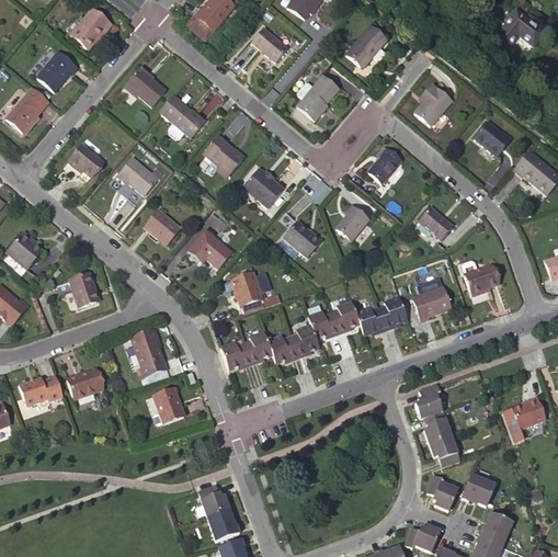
[(196,14),(189,23),(206,38),(214,30),(215,31),(236,4),(230,0),(208,0),(202,8),(201,7),(195,14),(196,14)]
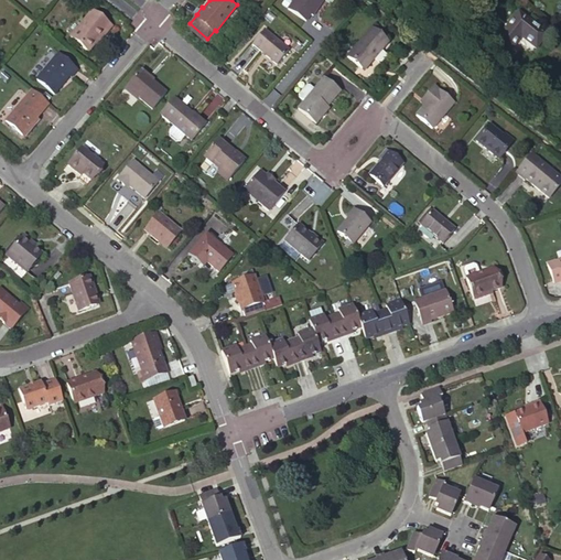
[(291,0),(288,6),(305,18),(311,11),(313,13),(322,0),(291,0)]
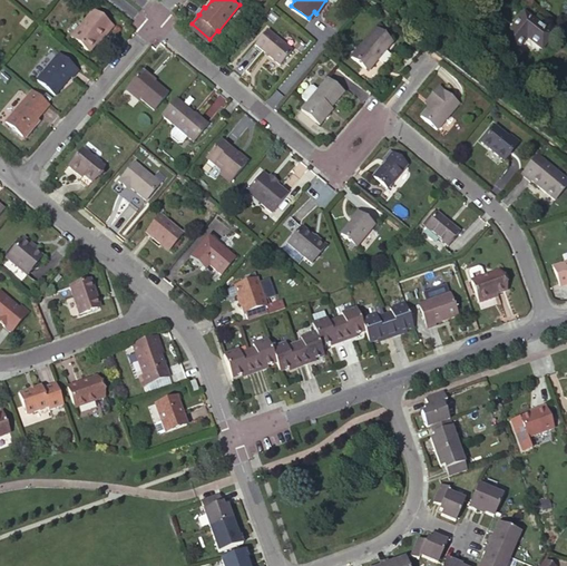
[(89,48),(97,39),(106,28),(108,30),(115,22),(95,6),(72,32),(89,48)]
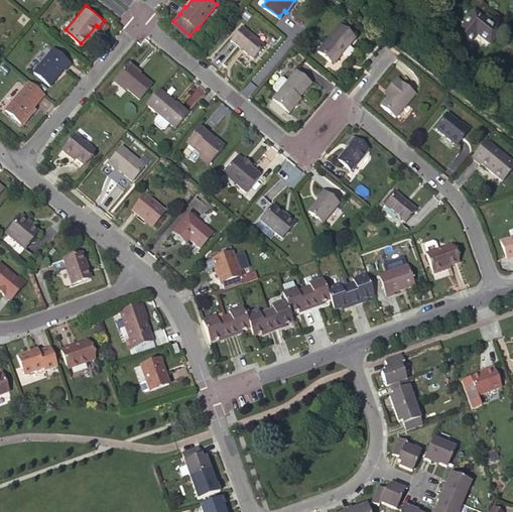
[(492,41),(502,29),(476,8),(456,34),(469,44),(479,30),(492,41)]
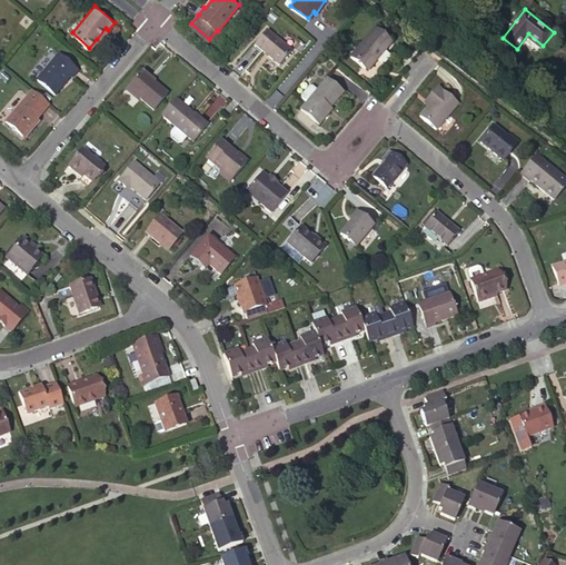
[(351,56),(367,68),(376,57),(378,59),(394,41),(376,27),(351,56)]
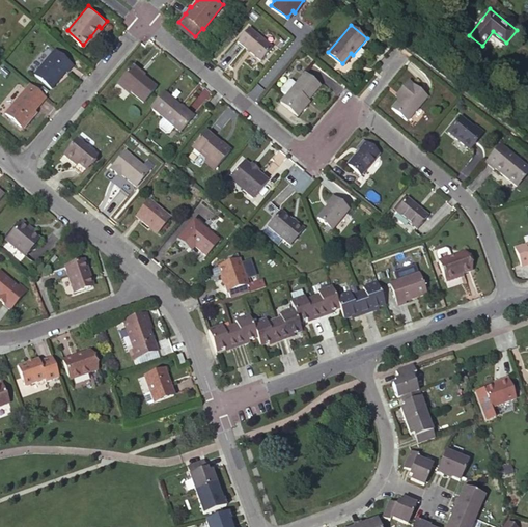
[(99,26),(90,36),(92,38),(101,28),(99,26)]
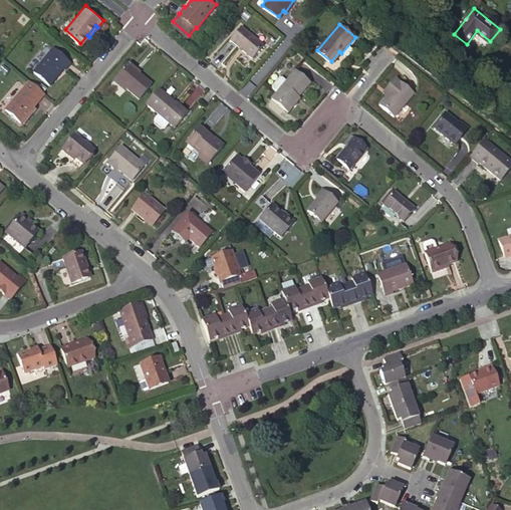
[(242,25),(231,38),(254,57),(264,44),(242,25)]
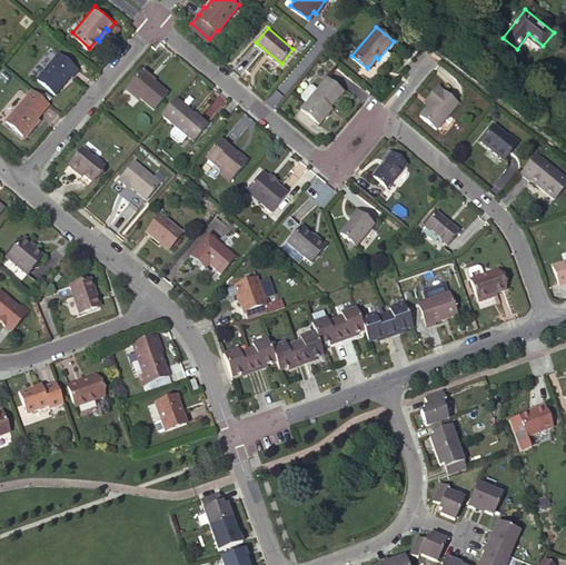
[(52,57),(36,77),(55,92),(71,72),(72,73),(78,67),(59,51),(53,58),(52,57)]
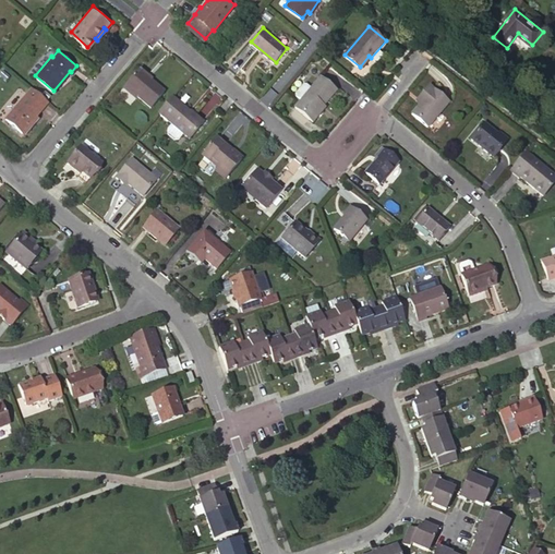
[(369,56),(360,67),(362,69),(371,58),(369,56)]
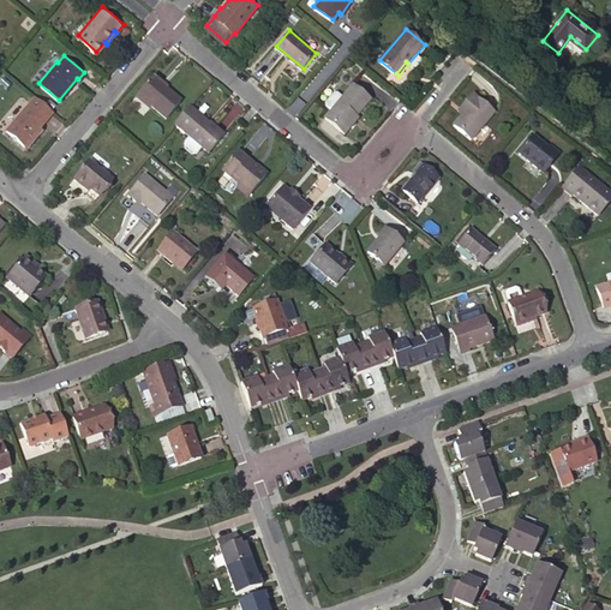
[(154,72),(138,90),(153,102),(167,115),(183,97),(154,72)]
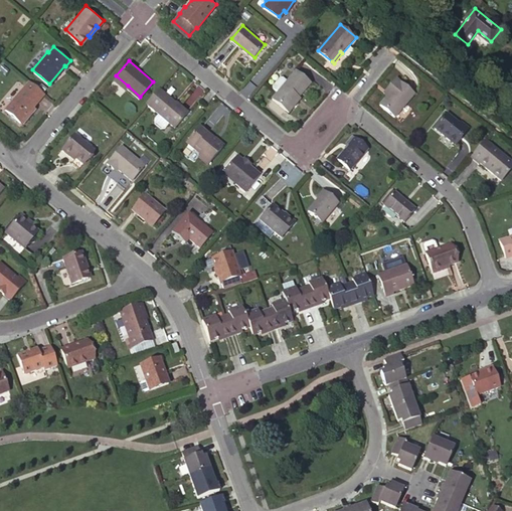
[(314,76),(301,64),(291,75),(281,88),(277,93),(293,107),(301,97),(299,95),(303,91),(314,76)]
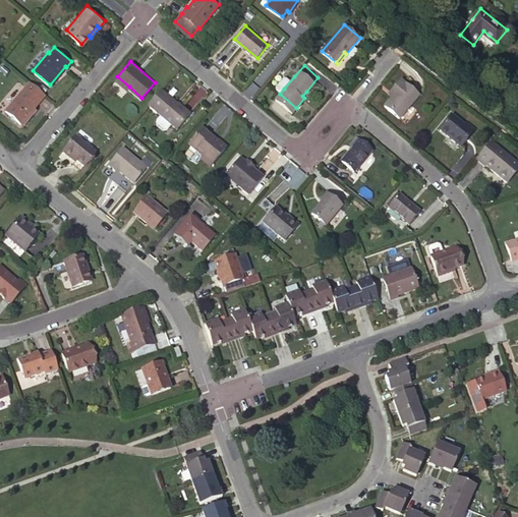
[(280,84),(284,89),(294,76),(289,72),(287,72),(280,81),(280,84)]
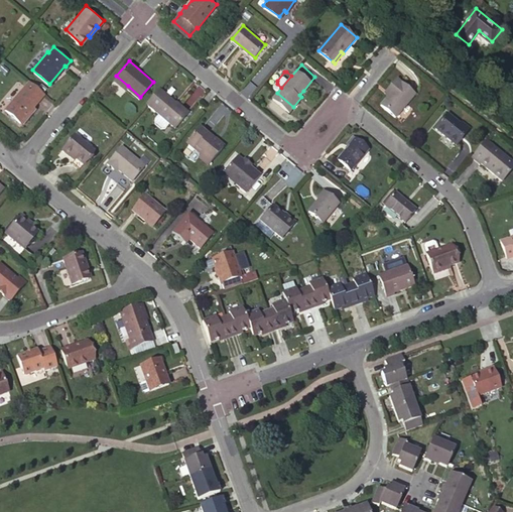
[(128,86),(116,76),(115,79),(126,88),(128,86)]
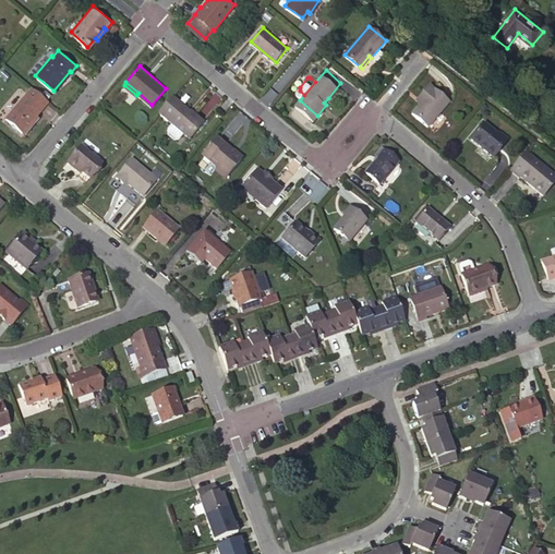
[(429,82),(419,94),(423,97),(420,101),(412,110),(427,123),(449,98),(429,82)]
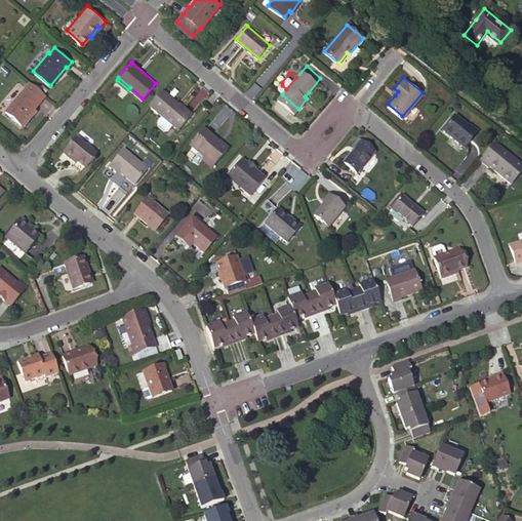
[(33,107),(45,93),(29,80),(4,110),(19,122),(33,107)]
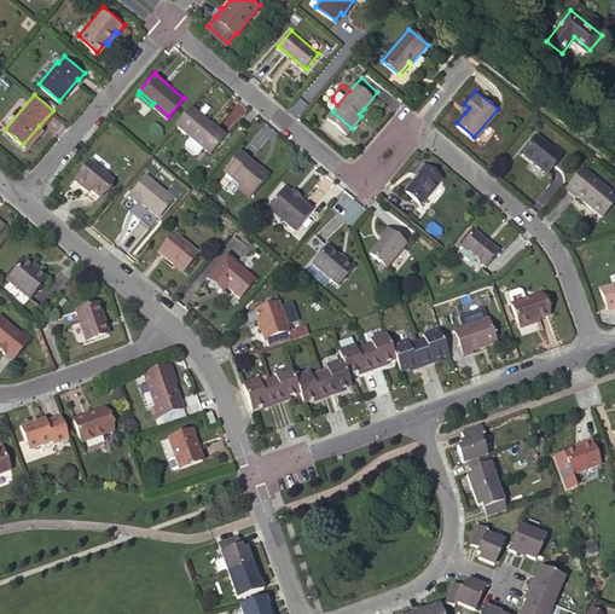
[(192,103),(177,122),(191,134),(203,145),(210,151),(226,133),(192,103)]
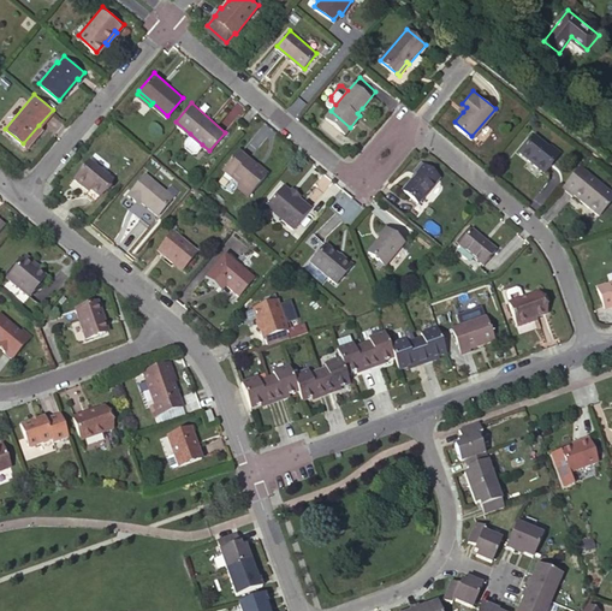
[(39,125),(23,143),(27,146),(42,128),(39,125)]
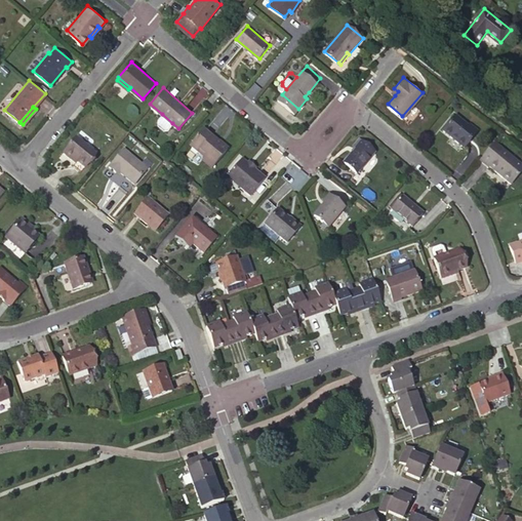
[(465,146),(478,130),(470,124),(456,113),(444,128),(465,146)]
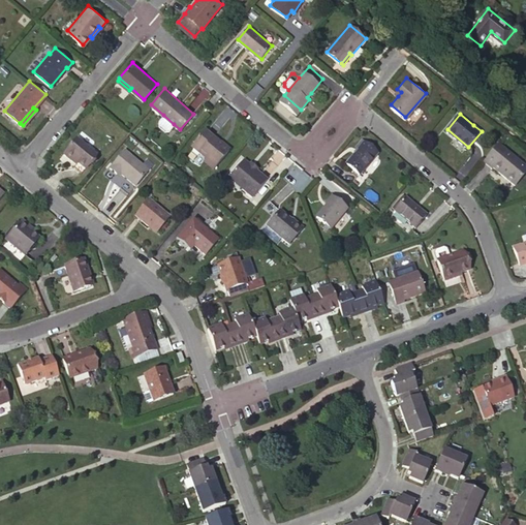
[(174,124),(163,115),(159,120),(159,124),(166,129),(169,129),(174,124)]
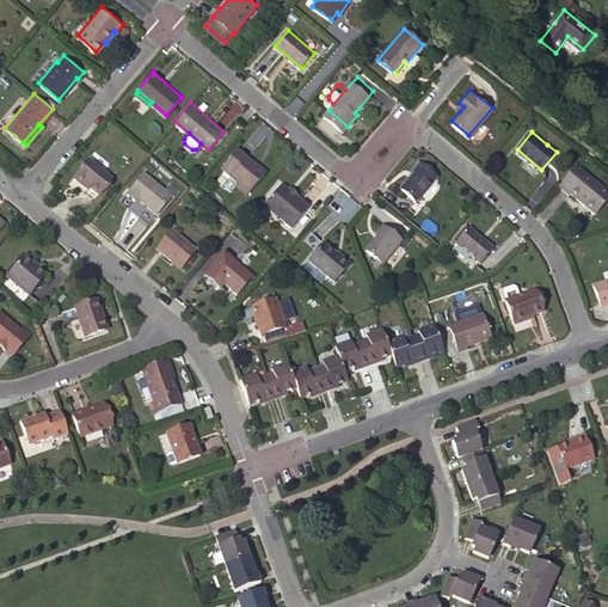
[(547,145),(557,152),(559,149),(550,141),(547,145)]
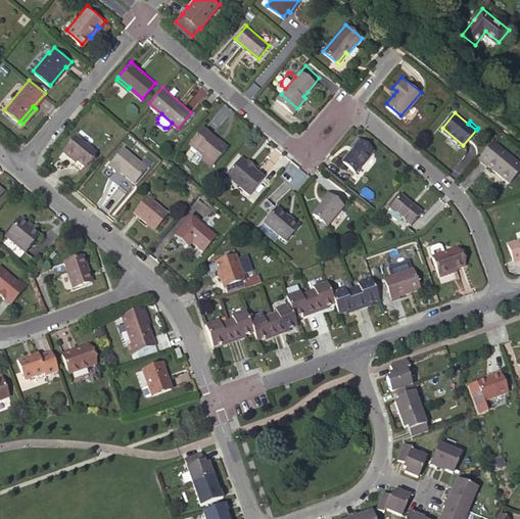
[(203,127),(191,141),(205,153),(203,156),(214,164),(227,147),(218,139),(219,138),(203,127)]
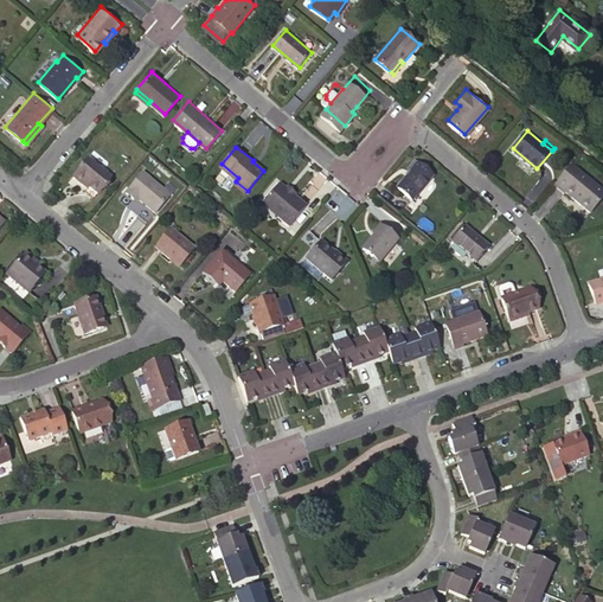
[(91,181),(89,185),(87,187),(94,193),(111,173),(89,154),(74,171),(85,181),(88,178),(91,181)]
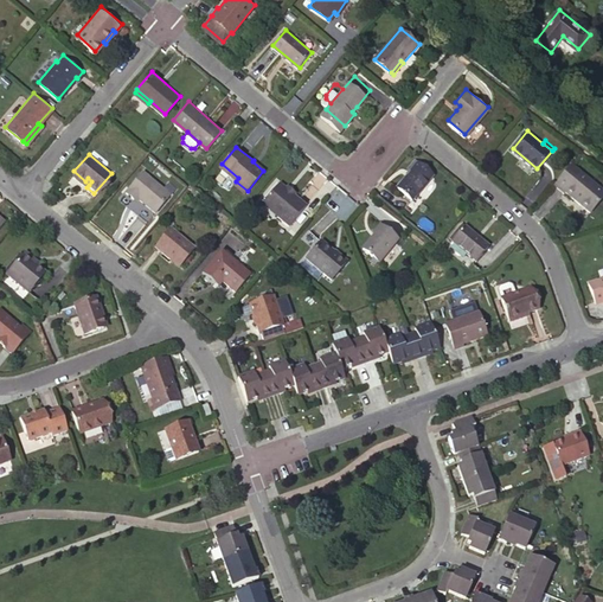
[(411,170),(418,161),(416,159),(409,167),(411,170)]
